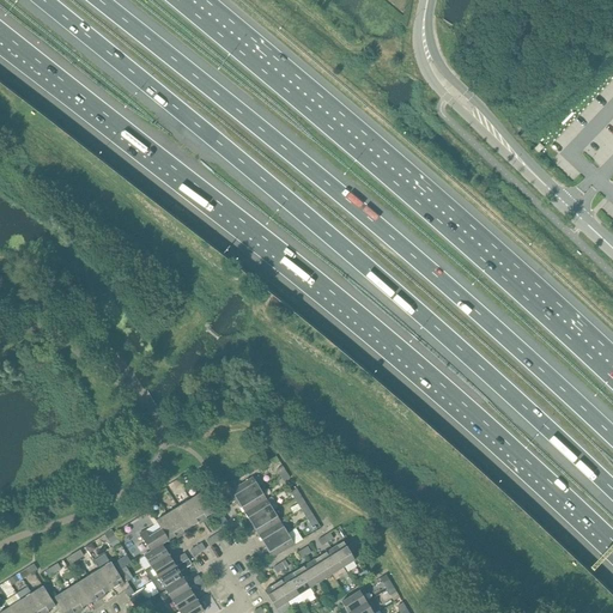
[(277,469),(280,475),(286,472),(283,466),(277,469)]
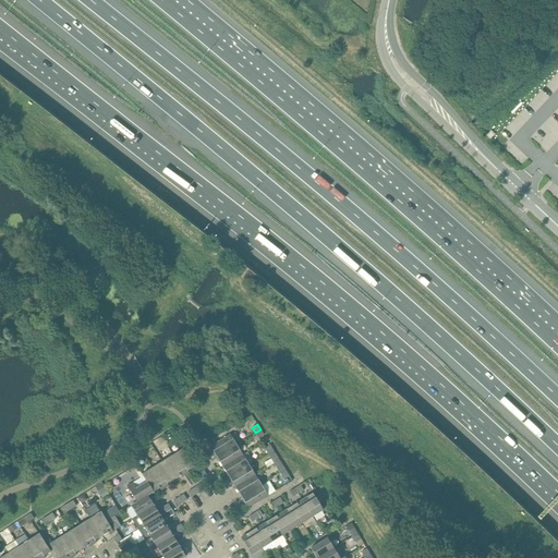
[(209,446),(216,457),(237,445),(230,434),(209,446)]
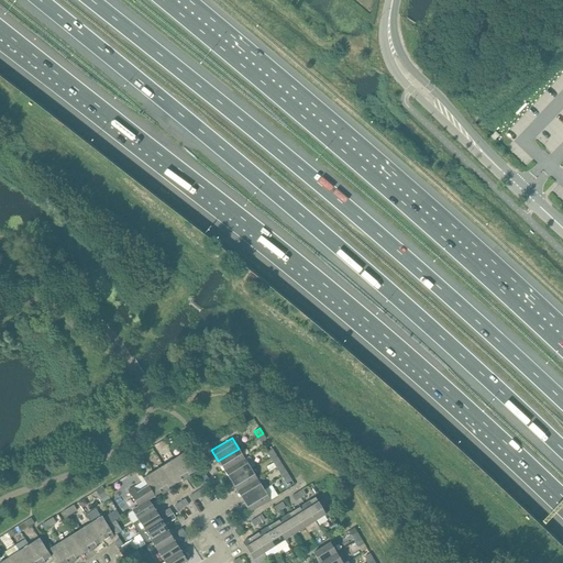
[(218,461),(224,471),(245,459),(239,449),(218,461)]
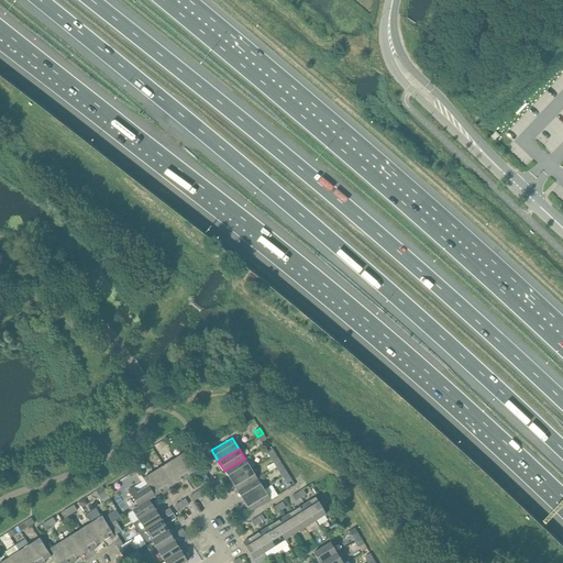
[(174,460),(186,479),(190,477),(189,475),(196,471),(185,452),(174,460)]
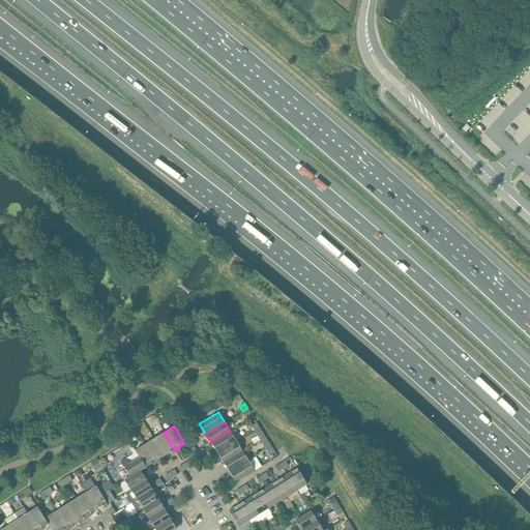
[(259,428),(254,431),(257,436),(263,433),(259,428)]
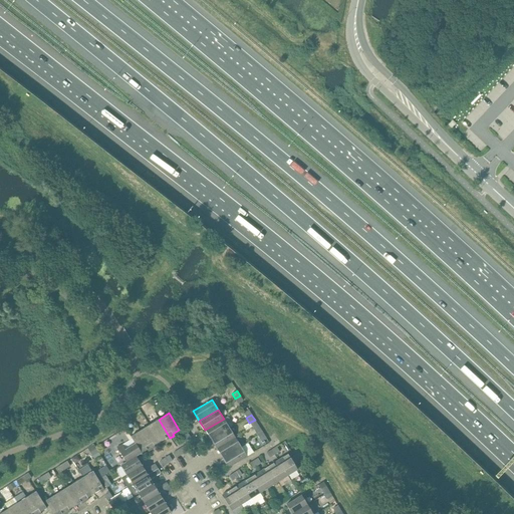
[(224,419),(205,430),(211,440),(229,428),(233,426),(228,417),(224,419)]
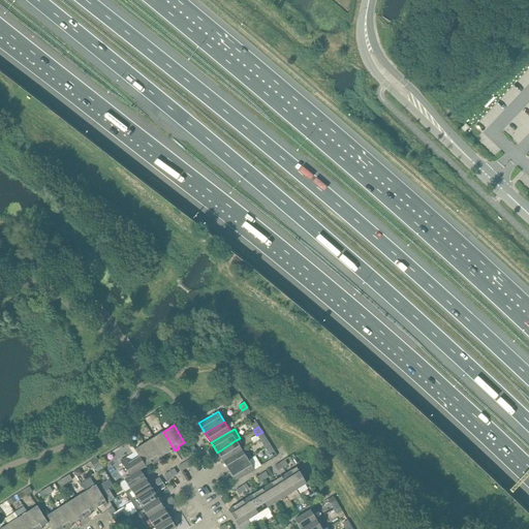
[(172,453),(175,450),(163,432),(154,437),(164,455),(170,450),(172,453)]
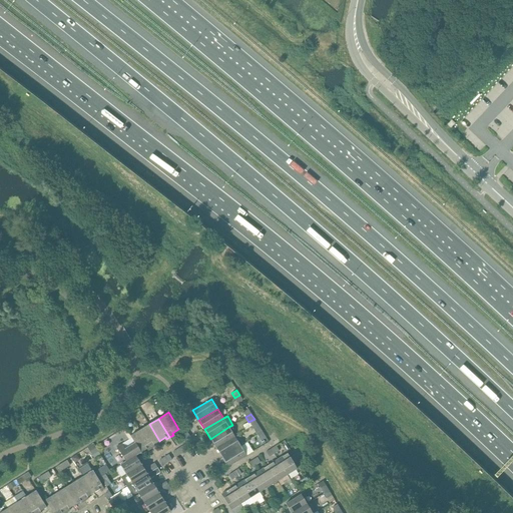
[(153,445),(159,441),(149,424),(139,430),(150,448),(154,446),(153,445)]
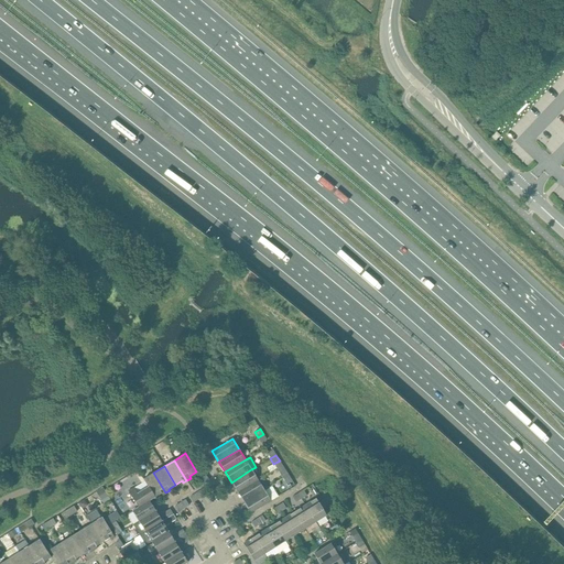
[(238,492),(258,480),(251,469),(231,483),(238,492)]
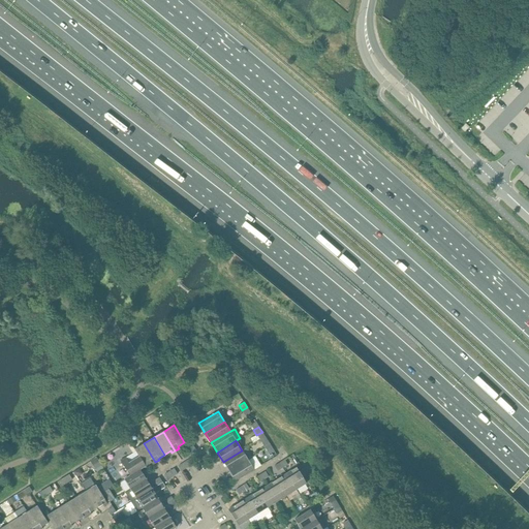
[(134,449),(138,457),(145,466),(151,463),(152,464),(155,462),(144,443),(134,449)]
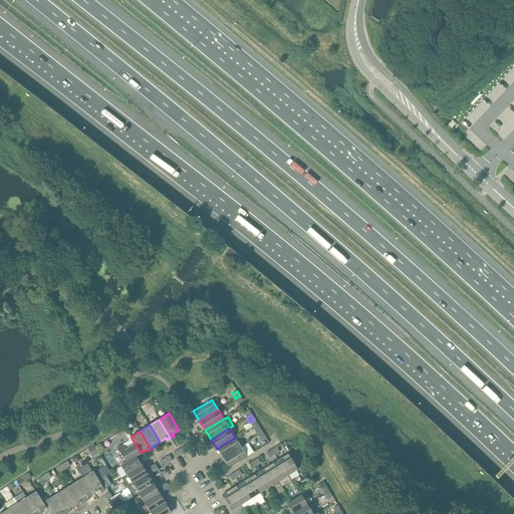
[(188,433),(183,436),(186,441),(191,438),(188,433)]
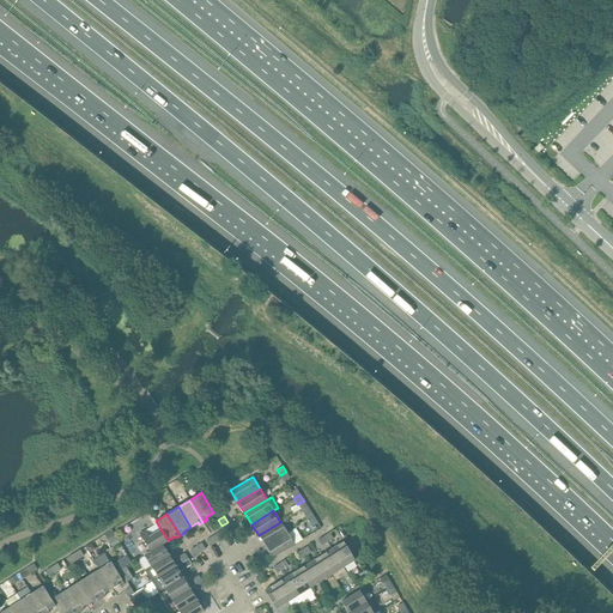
[(314,516),(308,521),(311,526),(317,522),(314,516)]
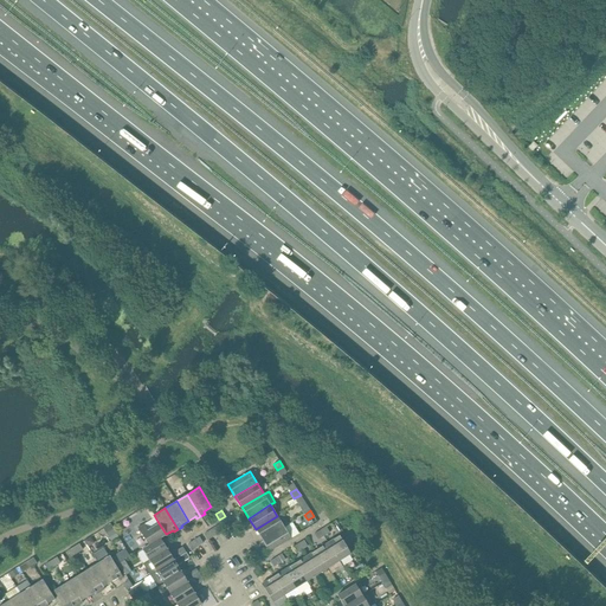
[(256,529),(263,540),(284,527),(277,516),(256,529)]
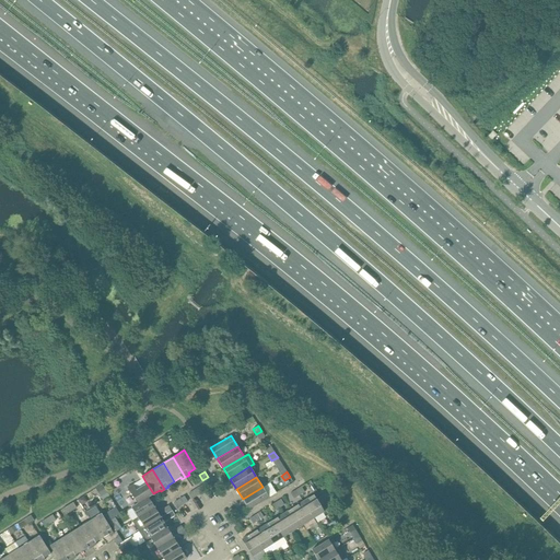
[(137,503),(148,498),(153,493),(147,483),(137,490),(132,485),(127,488),(137,503)]
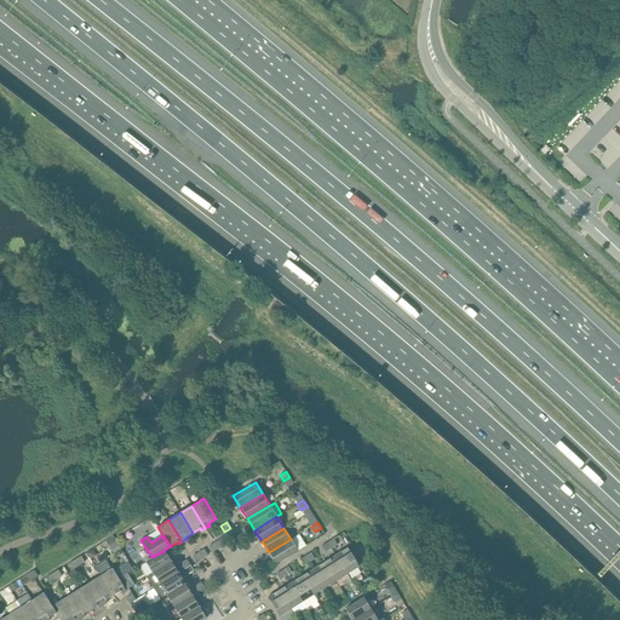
[(121,550),(113,537),(107,540),(115,554),(121,550)]
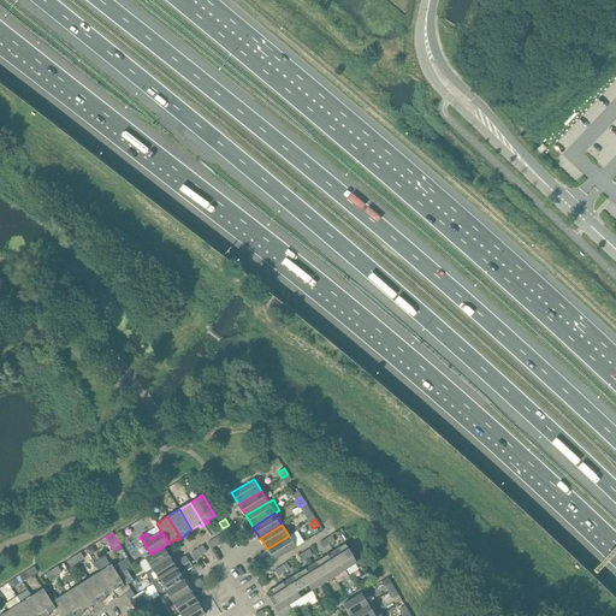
[(223,542),(221,538),(219,535),(207,543),(211,549),(223,542)]
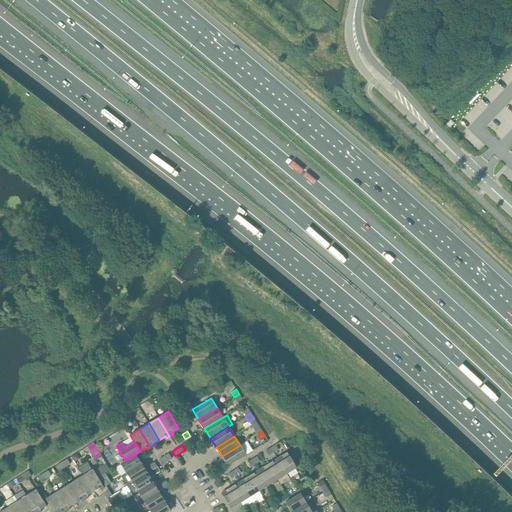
[(222,456),(228,466),(246,455),(240,445),(222,456)]
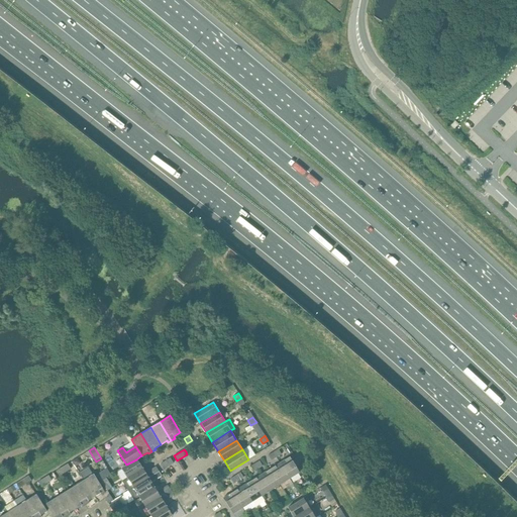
[(273,452),(276,457),(281,454),(278,449),(273,452)]
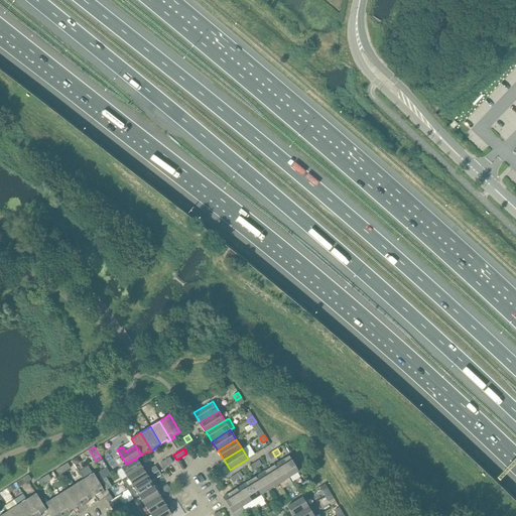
[(279,463),(288,478),(298,472),(288,457),(279,463)]
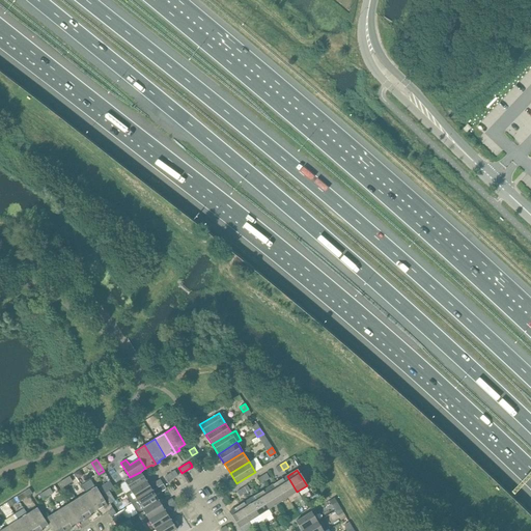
[(167,481),(177,475),(174,471),(164,477),(167,481)]
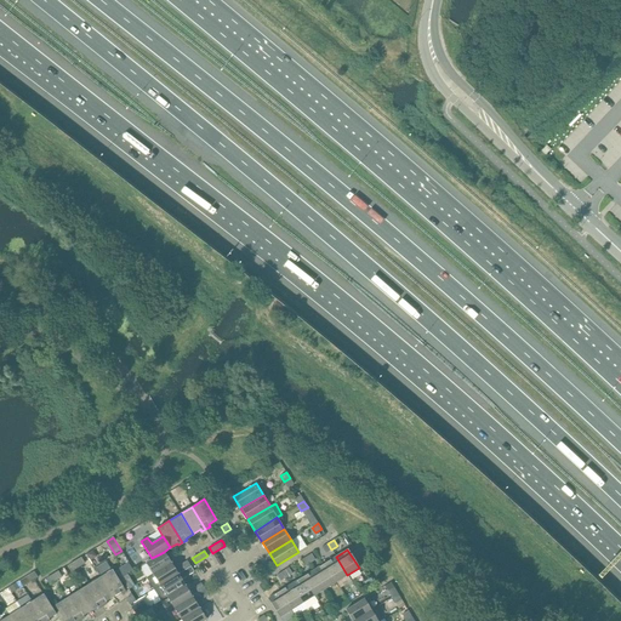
[(171,563),(167,558),(164,552),(152,558),(146,563),(153,574),(171,563)]
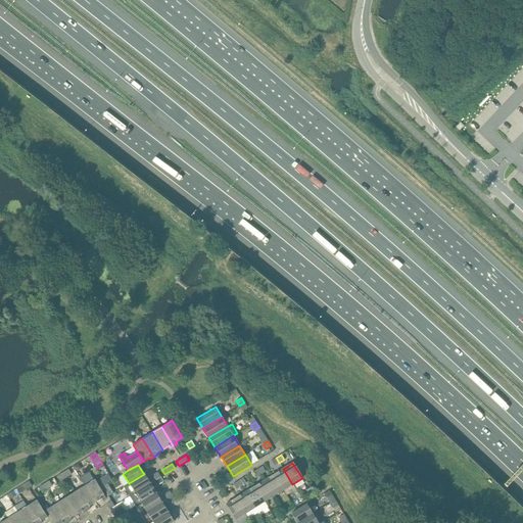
[(256,469),(259,474),(265,471),(262,466),(256,469)]
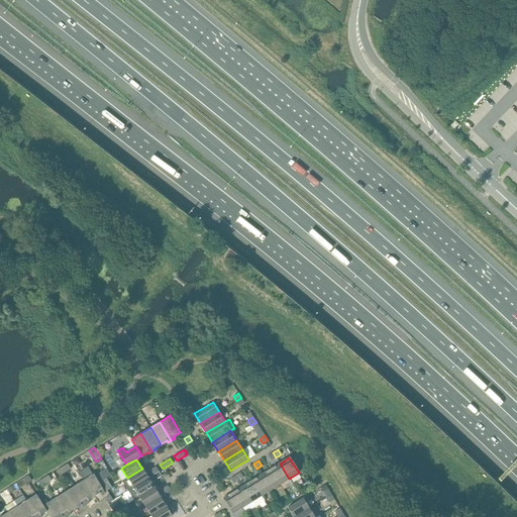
[(68,463),(63,467),(66,472),(71,469),(68,463)]
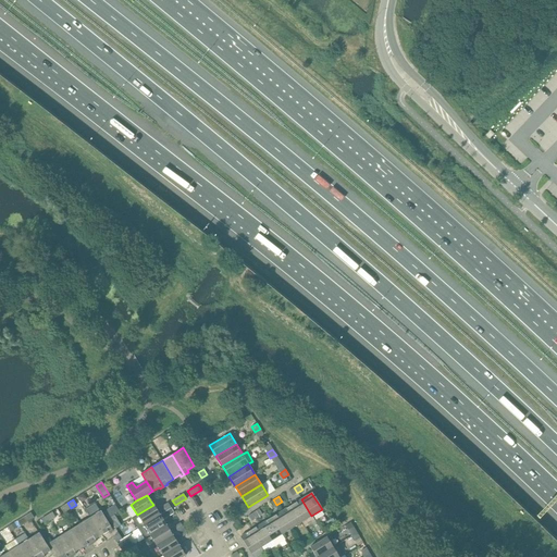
[(291,505),(301,522),(311,516),(301,499),(291,505)]
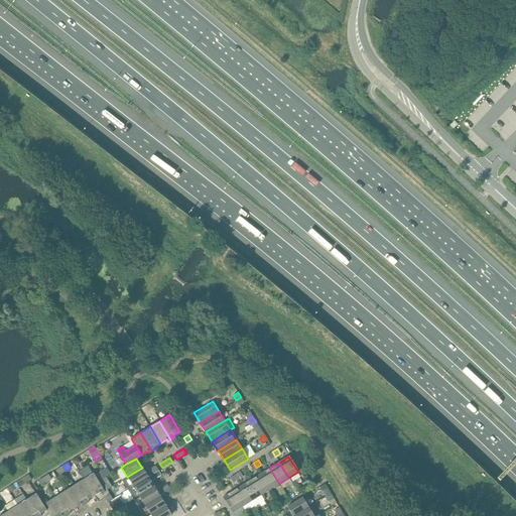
[(79,473),(84,480),(94,496),(100,492),(101,494),(105,492),(89,467),(79,473)]
